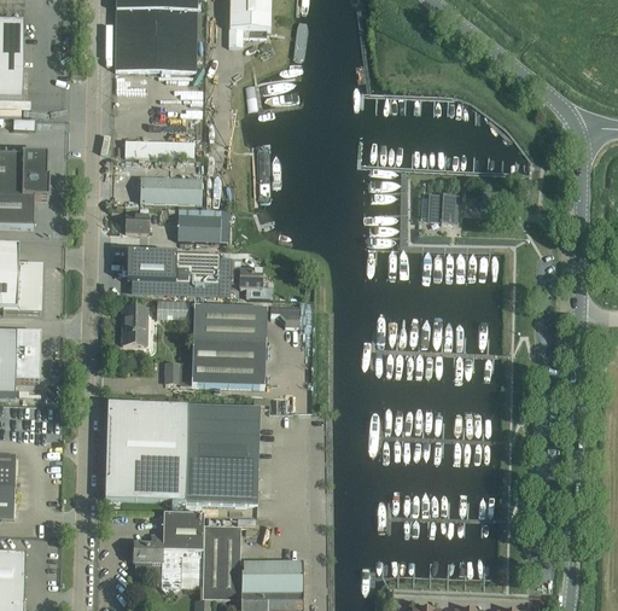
[(205,53),(196,53),(197,0),(116,0),(115,67),(196,68),(196,62),(205,62),(205,53)]
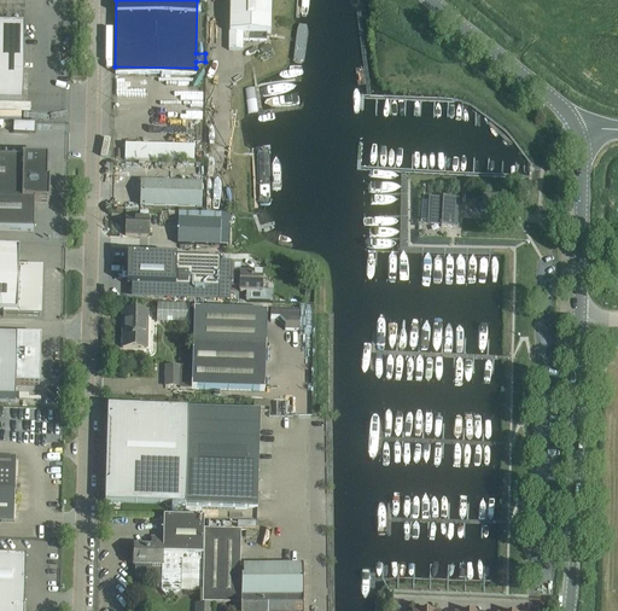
[(249,33),(263,33),(263,27),(270,27),(270,0),(229,0),(229,13),(229,25),(229,42),(243,42),(243,27),(249,27),(249,33)]
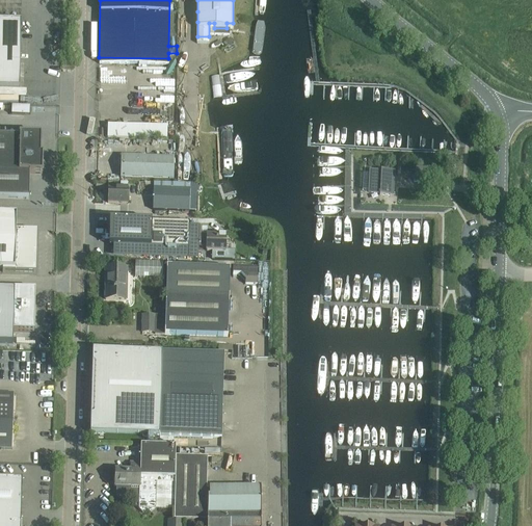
[(261,49),(262,48),(265,20),(264,16),(257,15),(255,19),(251,46),(253,47),(254,48),(255,49),(256,49),(257,49),(258,49),(259,49),(261,49)]
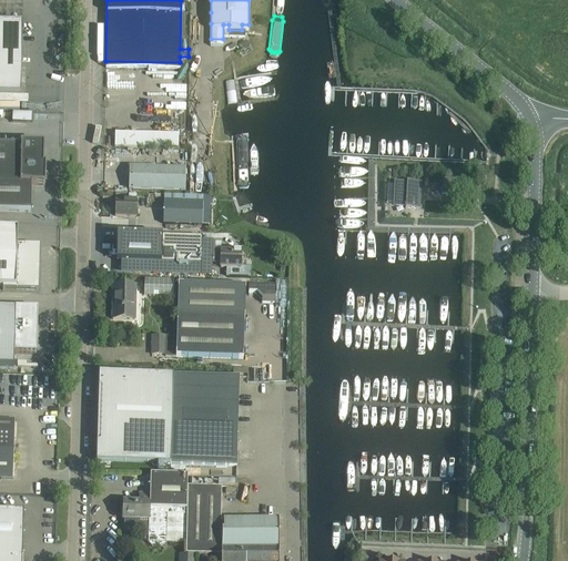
[(0,87),(21,88),(21,58),(19,58),(20,19),(22,19),(22,17),(19,17),(19,19),(0,18),(0,87)]
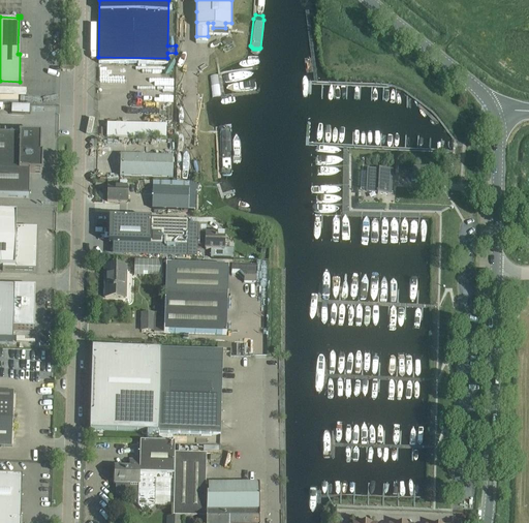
[(154,83),(174,84),(175,64),(163,63),(163,74),(155,73),(154,83)]
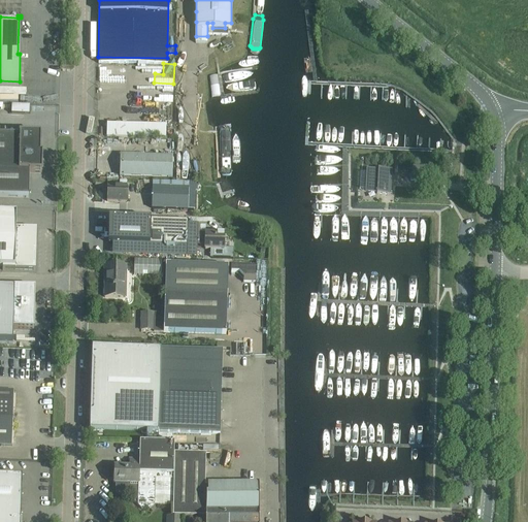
[(155,92),(154,104),(173,105),(174,89),(159,88),(159,92),(155,92)]
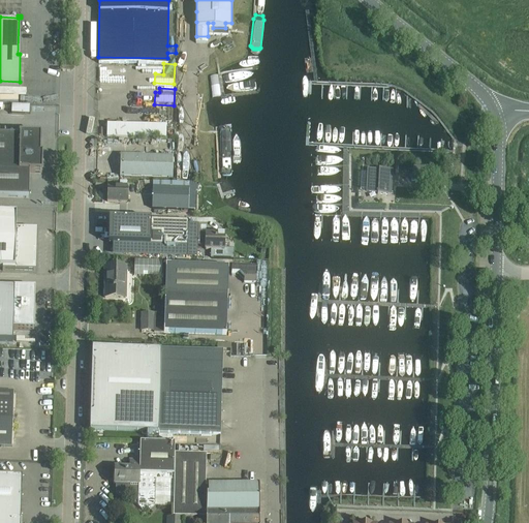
[(145,119),(144,131),(166,132),(166,120),(145,119)]
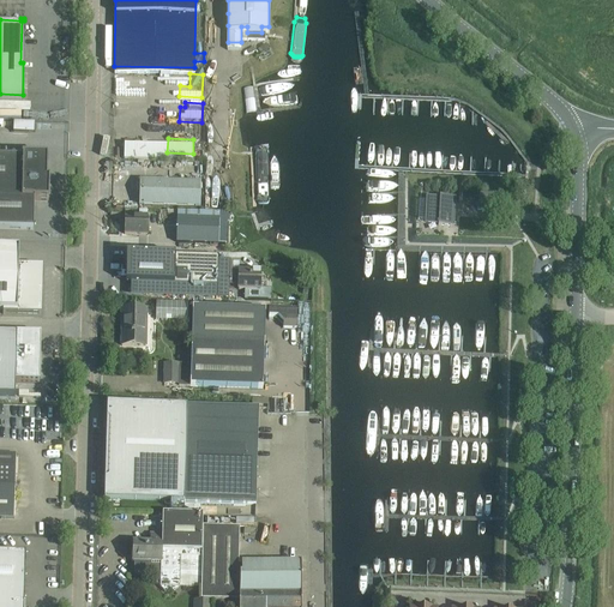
[(0,221),(34,223),(34,194),(48,194),(49,182),(49,172),(47,172),(47,150),(22,149),(22,151),(19,151),(19,150),(0,149),(0,221)]
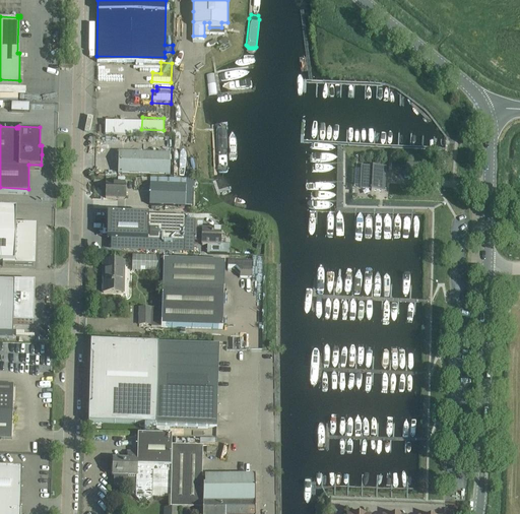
[(170,148),(128,147),(118,147),(118,169),(170,170),(170,148)]
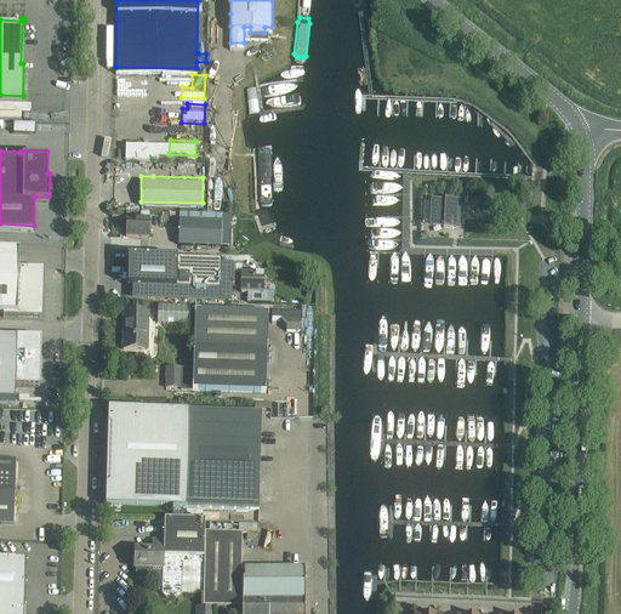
[(444,192),(444,193),(444,194),(438,194),(434,194),(432,197),(431,216),(433,219),(443,219),(443,221),(459,222),(460,193),(444,192)]
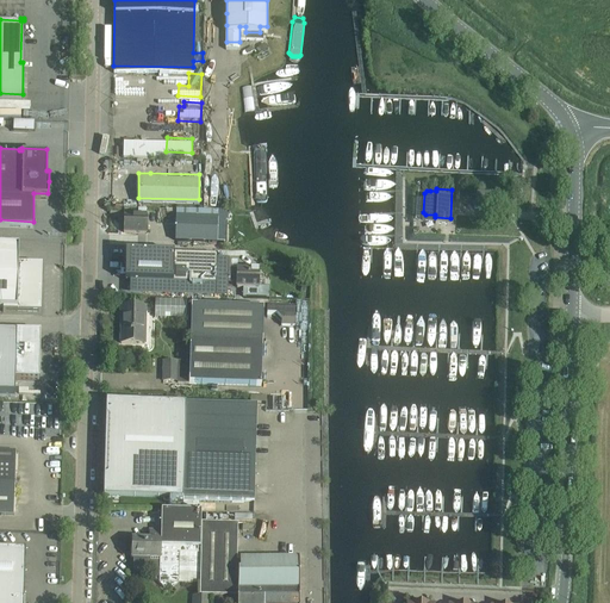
[(147,210),(136,209),(124,209),(123,227),(145,227),(147,210)]
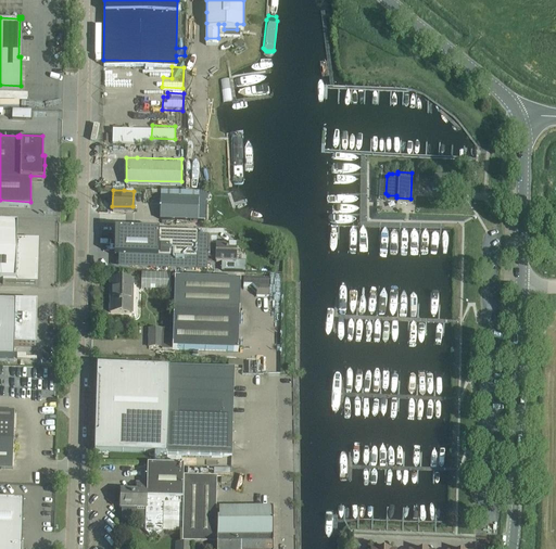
[(204,192),(198,192),(160,191),(160,214),(198,215),(204,215),(204,192)]
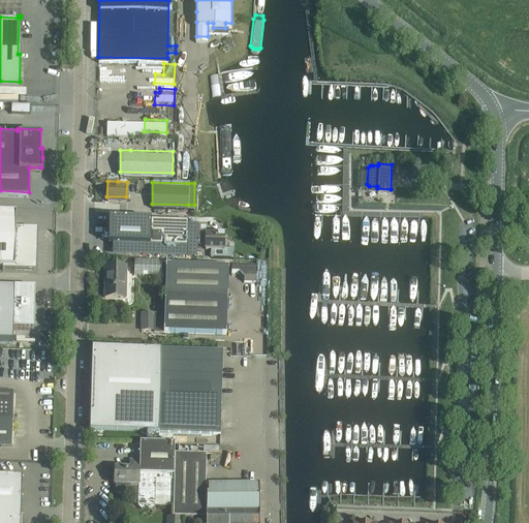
[(33,239),(35,240),(36,240),(36,224),(16,224),(16,209),(0,208),(0,263),(2,263),(2,265),(35,266),(36,243),(35,243),(35,244),(33,243),(33,239)]
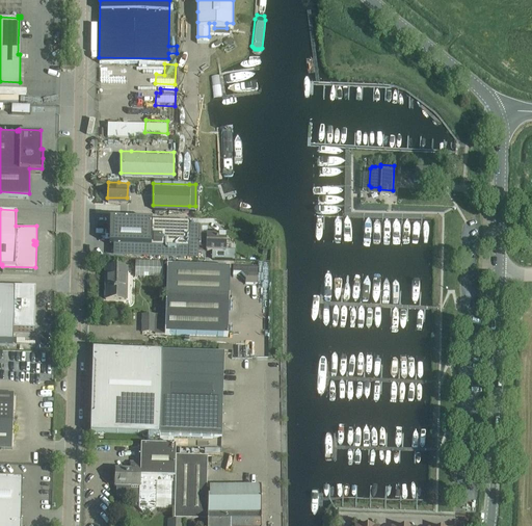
[(198,221),(188,220),(188,217),(151,216),(151,240),(197,242),(198,221)]
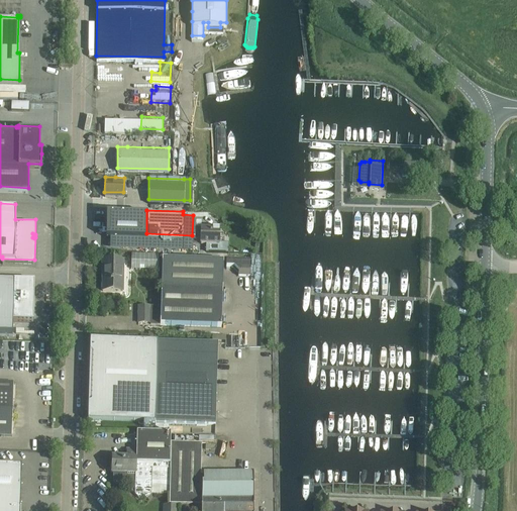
[(193,222),(193,232),(200,232),(200,238),(219,238),(219,222),(201,222),(193,222)]
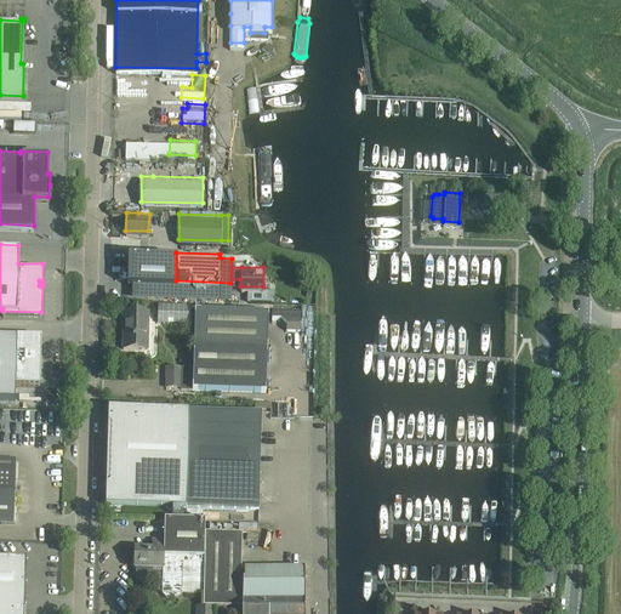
[(191,317),(191,299),(158,299),(158,317),(191,317)]
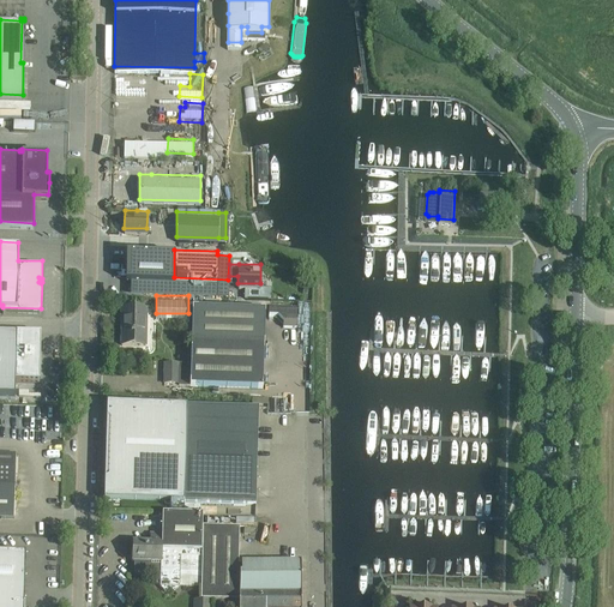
[(180,379),(251,382),(263,383),(265,304),(253,304),(193,300),(191,358),(180,358),(166,358),(166,376),(180,376),(180,379)]
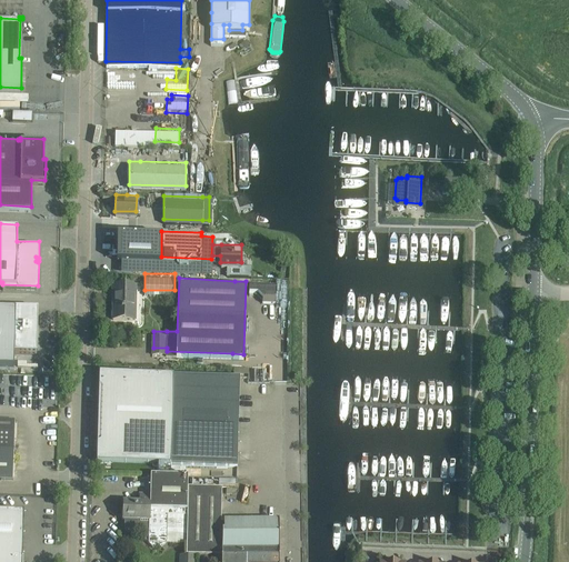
[(276,280),(249,279),(249,288),(258,288),(262,293),(262,298),(275,298),(276,287),(276,280)]
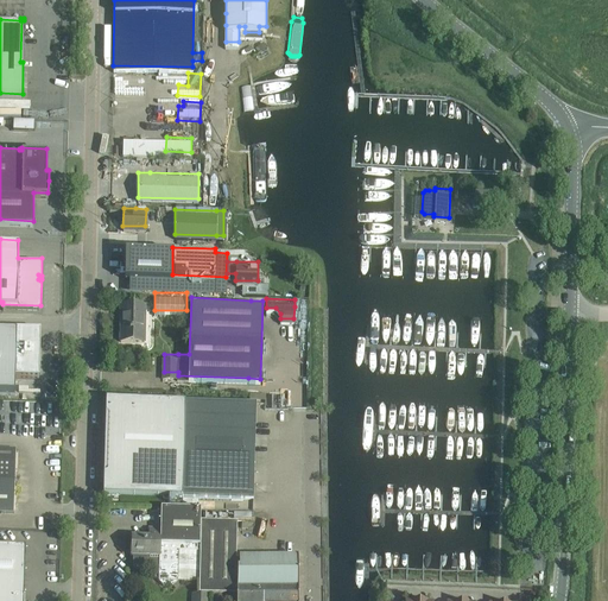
[(144,336),(145,311),(145,299),(121,299),(121,309),(124,309),(124,315),(121,315),(120,336),(132,336),(144,336)]
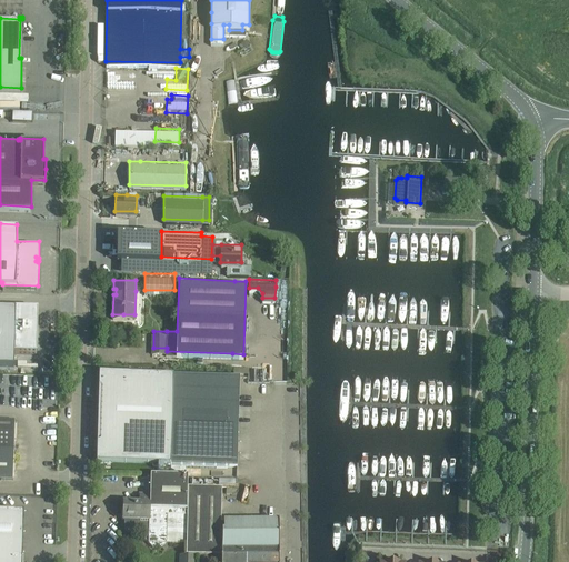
[(38,303),(15,303),(15,307),(0,305),(0,363),(13,364),(13,349),(36,349),(38,303)]
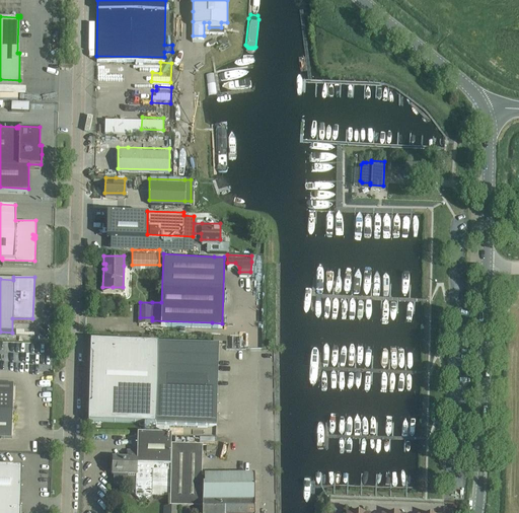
[(88,417),(216,421),(218,340),(90,336),(88,417)]
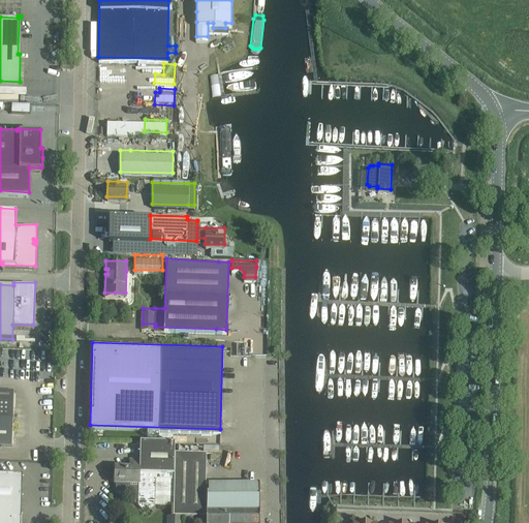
[(13,386),(0,385),(0,440),(11,441),(13,386)]
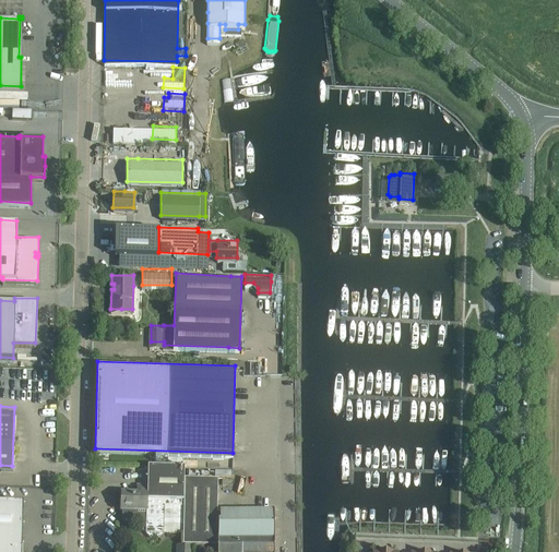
[(164,501),(183,502),(183,481),(183,470),(155,469),(154,481),(137,480),(138,481),(139,481),(139,489),(121,488),(120,505),(146,506),(146,519),(141,524),(150,532),(154,528),(158,532),(163,528),(164,501)]
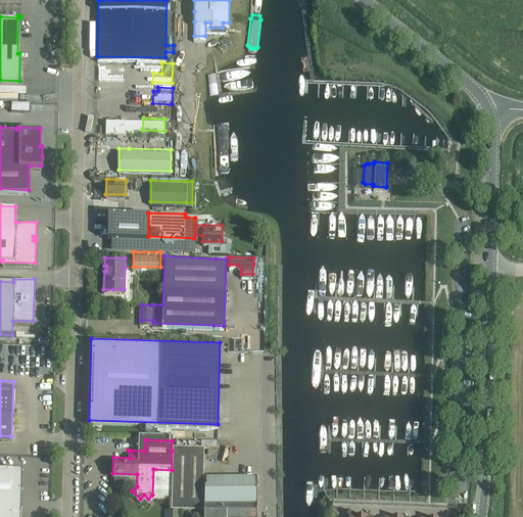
[(172,454),(172,470),(172,506),(183,506),(204,506),(204,513),(204,516),(256,516),(256,503),(256,474),(205,474),(205,485),(203,485),(203,444),(173,443),(172,454)]
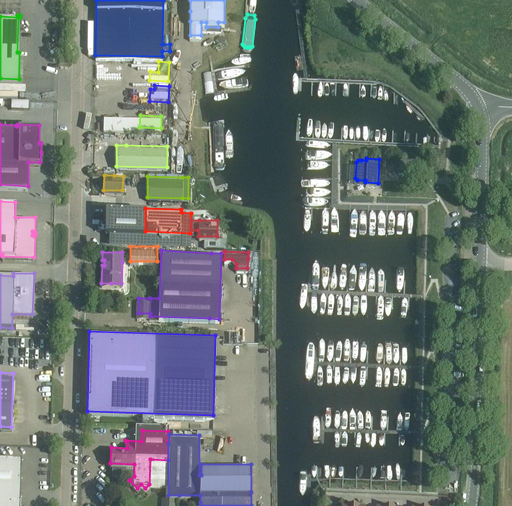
[(21,458),(0,457),(0,505),(20,505),(20,500),(19,500),(21,458)]
